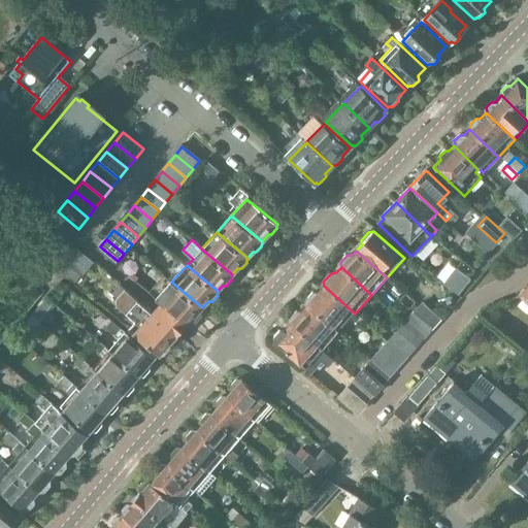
[(457,295),(469,279),(455,268),(442,284),(457,295)]
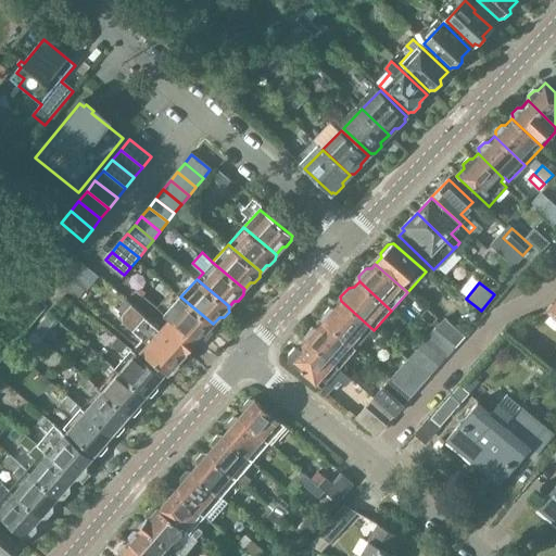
[(169,319),(197,341),(203,339),(212,330),(213,324),(180,297),(164,315),(169,319)]
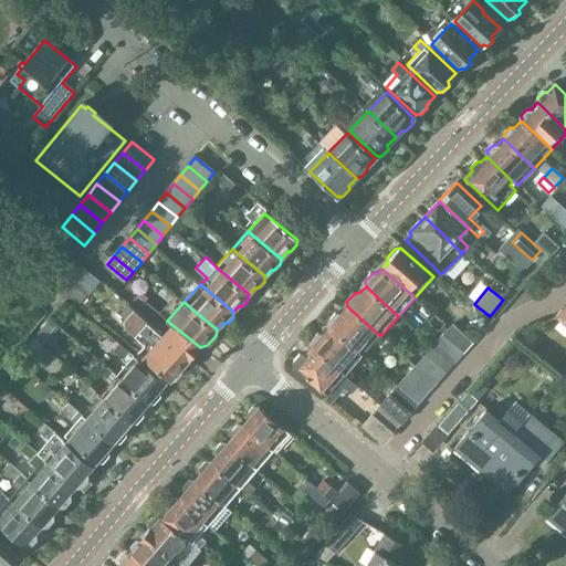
[(329,322),(329,327),(363,356),(380,336),(347,306),(343,312),(337,313),(329,322)]
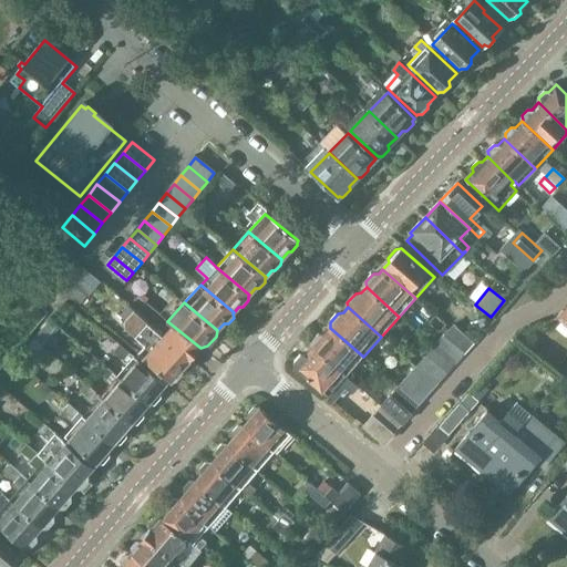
[(163,336),(134,311),(125,322),(125,329),(145,346),(137,353),(171,381),(173,379),(176,379),(183,372),(183,368),(196,353),(200,348),(173,326),(168,329),(163,336)]
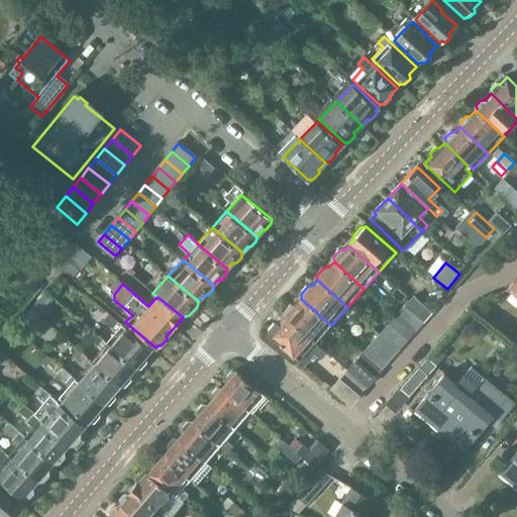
[(405,306),(424,322),(433,313),(414,295),(405,305),(405,306)]
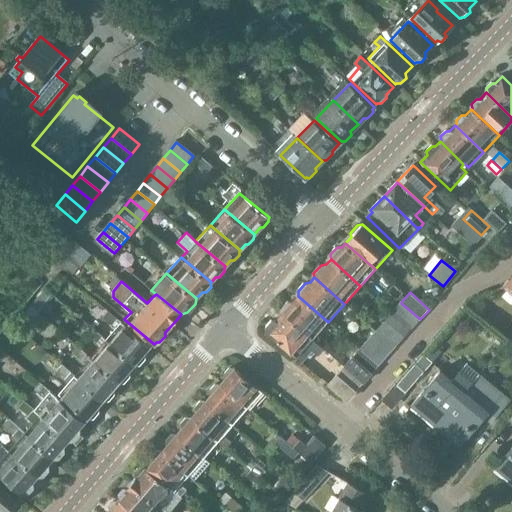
[(282,309),(282,314),(312,340),(328,322),(298,296),(294,300),(289,301),(282,309)]
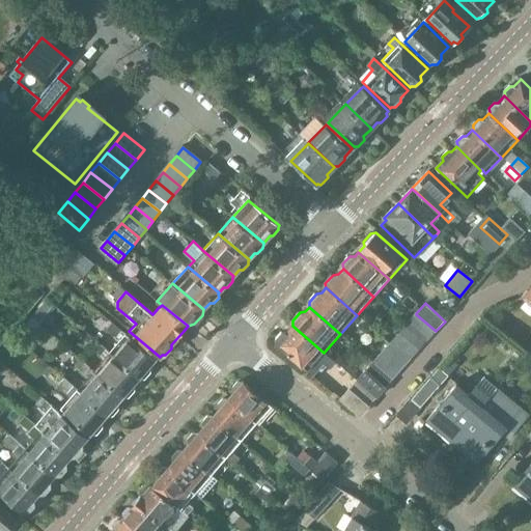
[(406,320),(428,340),(436,331),(416,314),(406,320)]
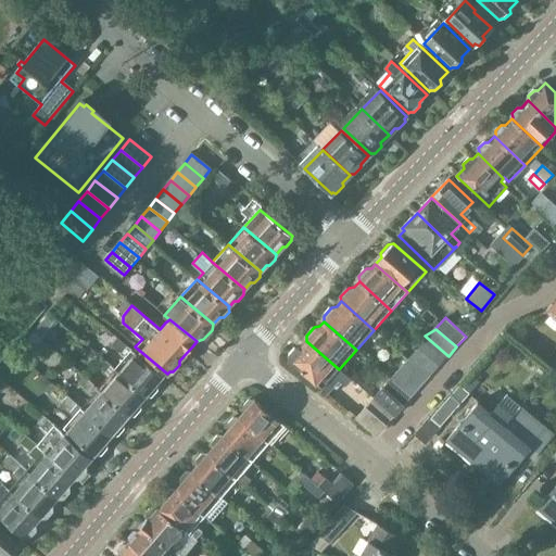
[(419,348),(440,366),(449,356),(425,336),(419,348)]
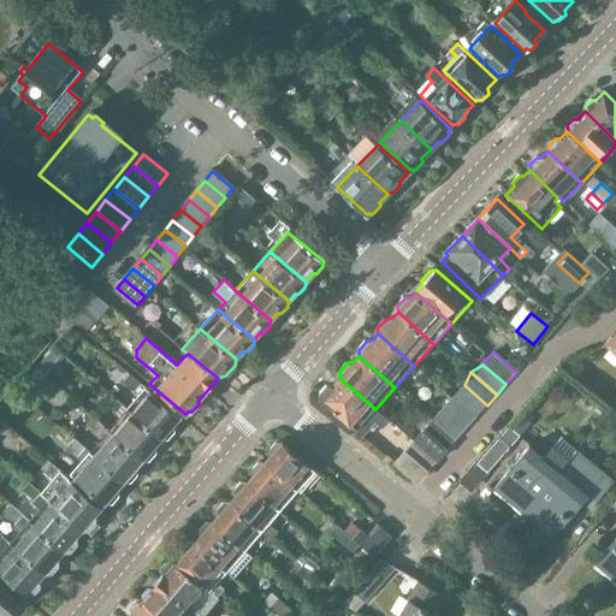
[(321,398),(357,430),(375,409),(339,378),(331,388),(326,386),(321,392),(321,398)]
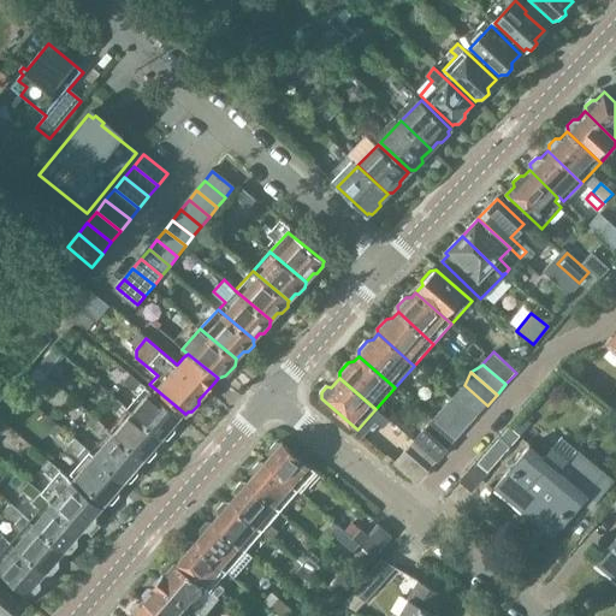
[(465,385),(454,397),(477,416),(487,406),(465,385)]
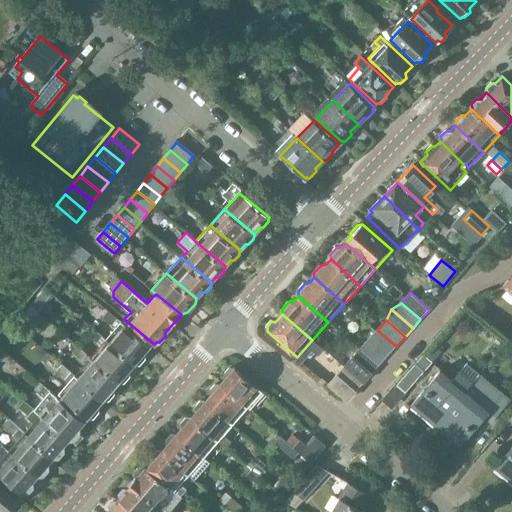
[(149,346),(123,323),(116,330),(119,332),(109,343),(133,364),(134,363),(135,365),(139,365),(143,361),(142,357),(141,355),(149,346)]
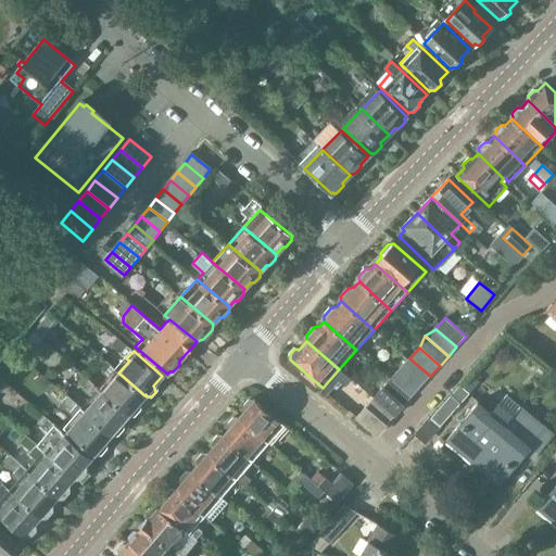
[(109,375),(98,388),(128,415),(129,414),(130,416),(135,415),(140,408),(140,404),(138,403),(144,395),(118,373),(101,357),(96,364),(109,375)]
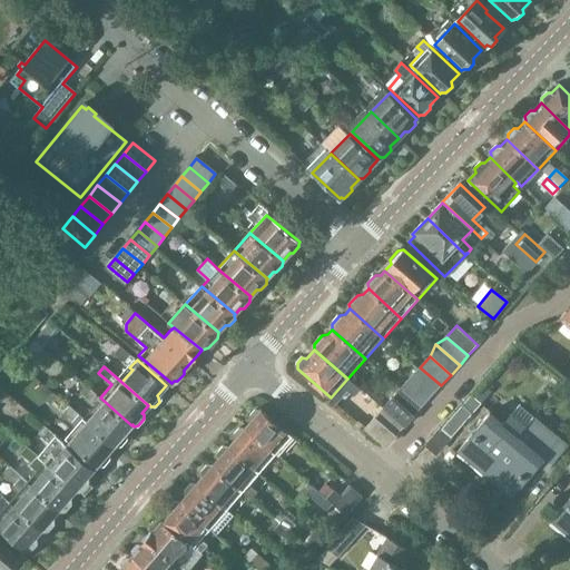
[(401,389),(422,408),(441,385),(420,367),(401,389)]
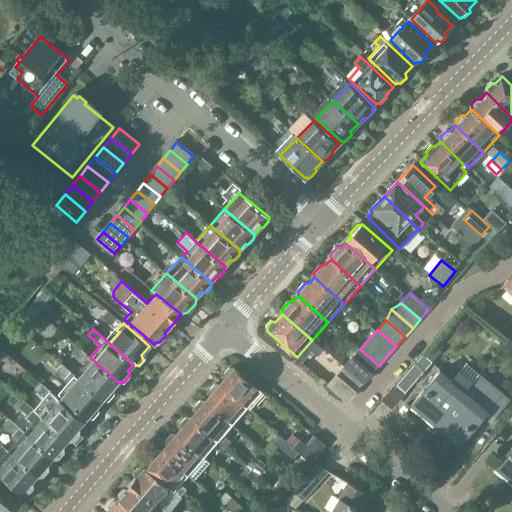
[(72,352),(81,360),(86,354),(77,346),(72,352)]
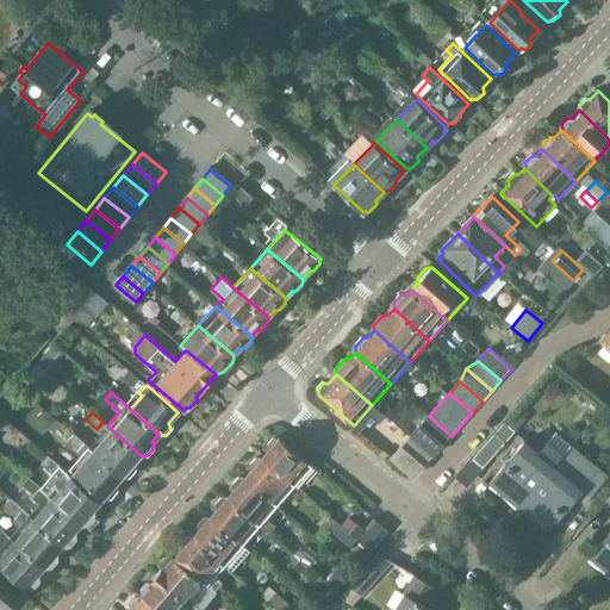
[(429,416),(421,427),(442,446),(452,436),(429,416)]
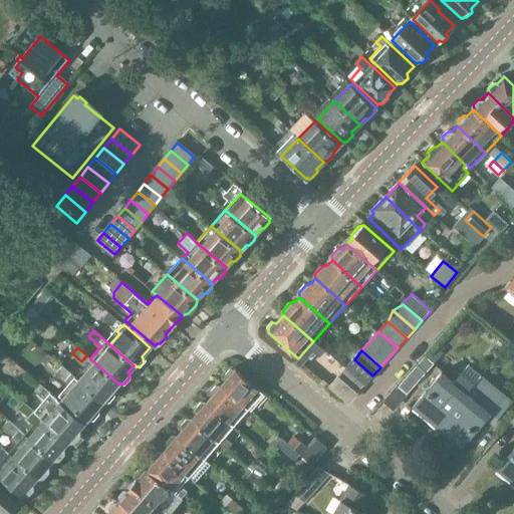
[(403,389),(413,397),(442,362),(432,354),(403,389)]
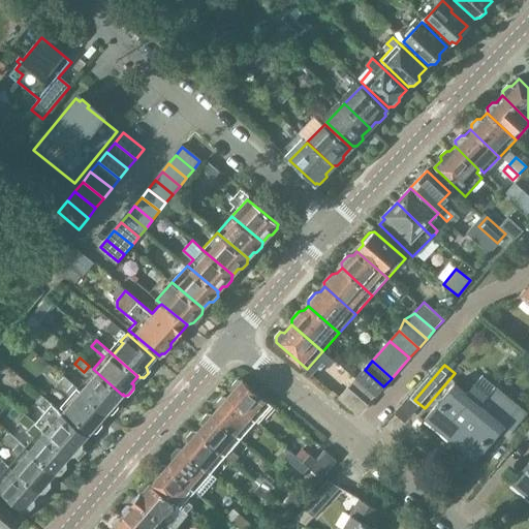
[(93,369),(76,387),(105,413),(106,412),(109,414),(113,413),(118,407),(117,403),(116,402),(122,395),(93,369)]
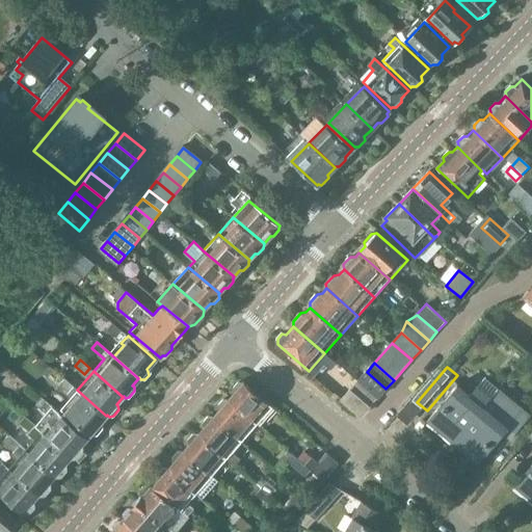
[(357,381),(377,399),(386,389),(367,372),(357,381)]
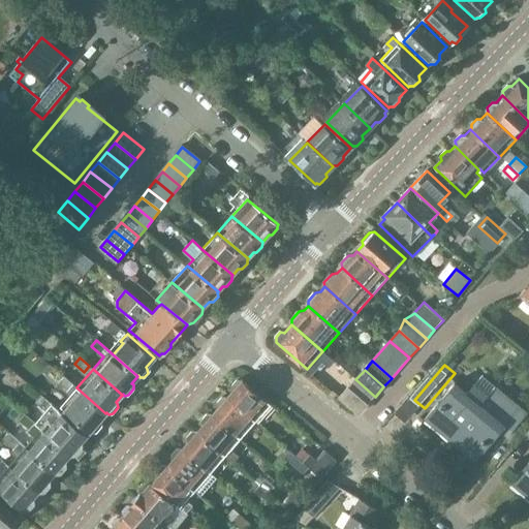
[(105,413),(59,373),(55,379),(67,391),(66,392),(70,395),(60,407),(90,432),(91,431),(92,433),(96,432),(101,426),(101,422),(99,421),(105,413)]
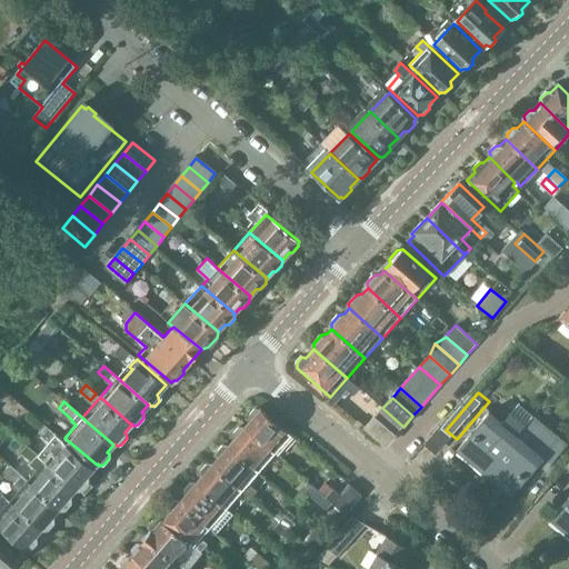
[(403,427),(382,408),(366,428),(386,446),(403,427)]
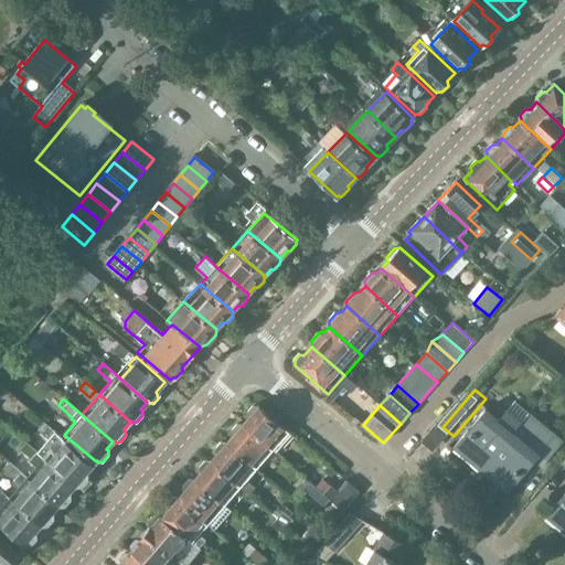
[(247,413),(248,418),(243,425),(273,450),(288,432),(259,406),(258,407),(254,406),(247,413)]
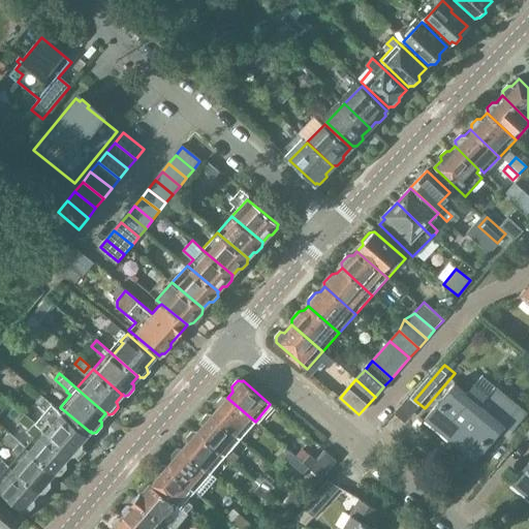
[(425,419),(449,441),(489,395),(475,384),(467,395),(455,383),(425,419)]
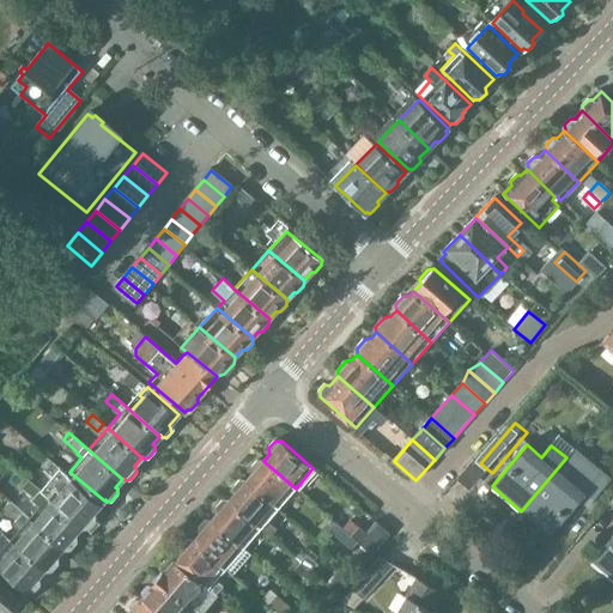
[(566,457),(521,511),(551,535),(581,501),(588,505),(611,478),(575,448),(566,457)]
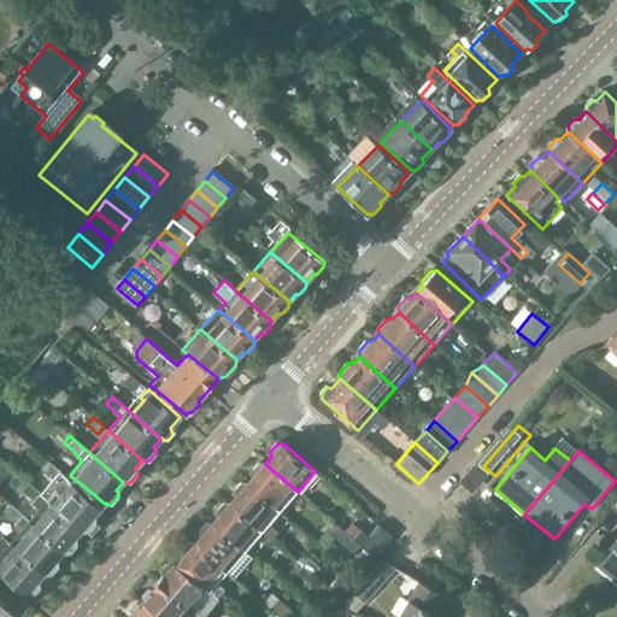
[(40,469),(54,481),(60,472),(62,472),(47,460),(40,469)]
